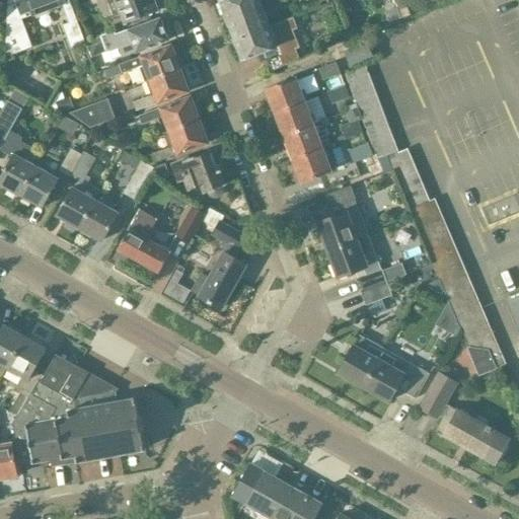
[(6,27),(5,57),(26,50),(16,20),(31,15),(26,0),(6,0),(7,7),(6,27)]
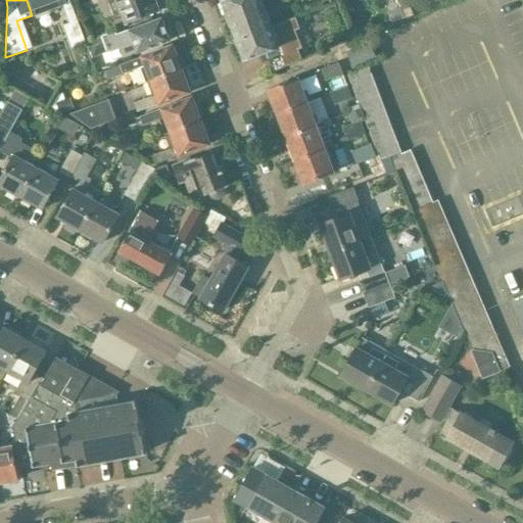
[(27,0),(32,15),(32,16),(33,17),(62,5),(70,2),(69,0),(27,0)]
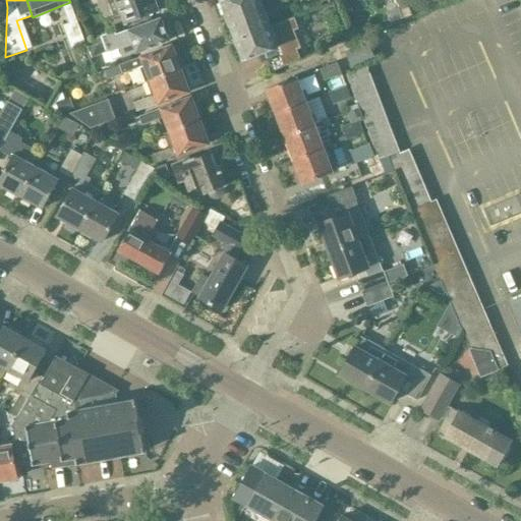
[(112,0),(108,2),(113,14),(121,11),(125,23),(159,11),(158,9),(161,6),(158,0),(112,0)]
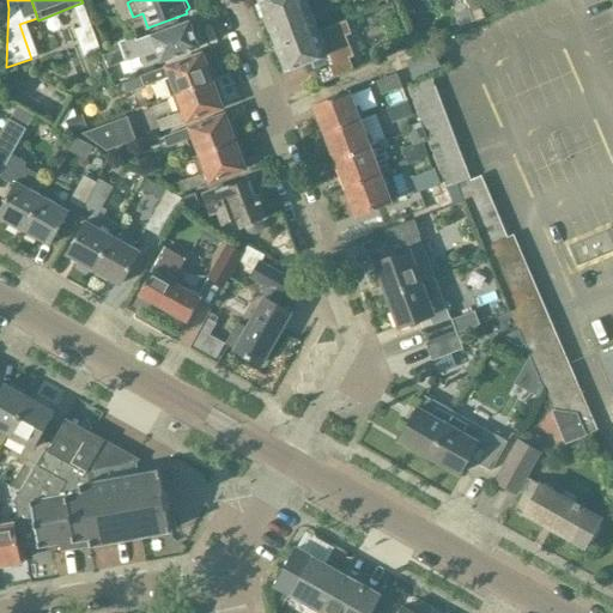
[(258,0),(267,23),(327,0),(258,0)]
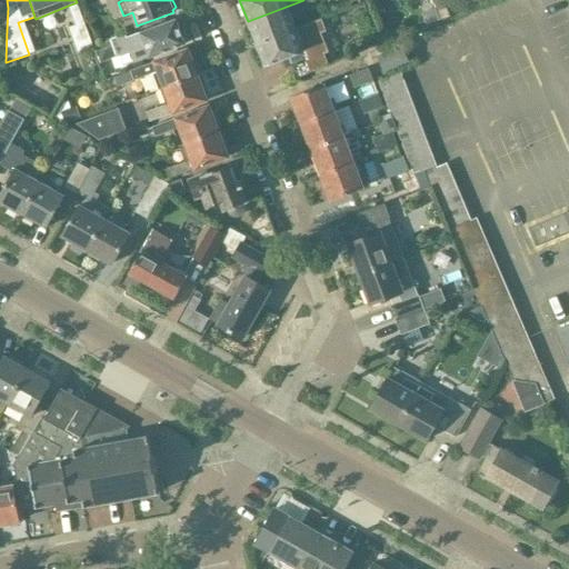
[(303,0),(248,21),(256,42),(295,28),(291,18),(310,11),(306,0),(303,0)]
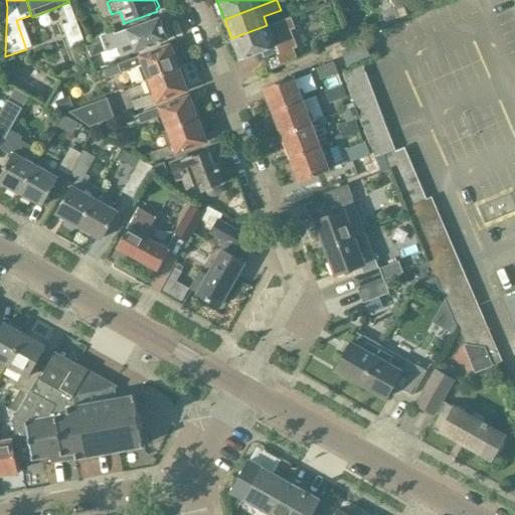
[(391,0),(394,10),(412,2),(411,0),(391,0)]
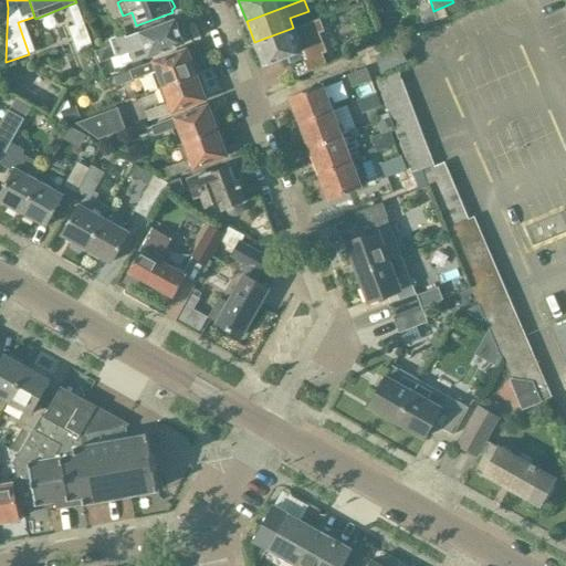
[(117,2),(107,6),(112,20),(123,16),(117,2)]
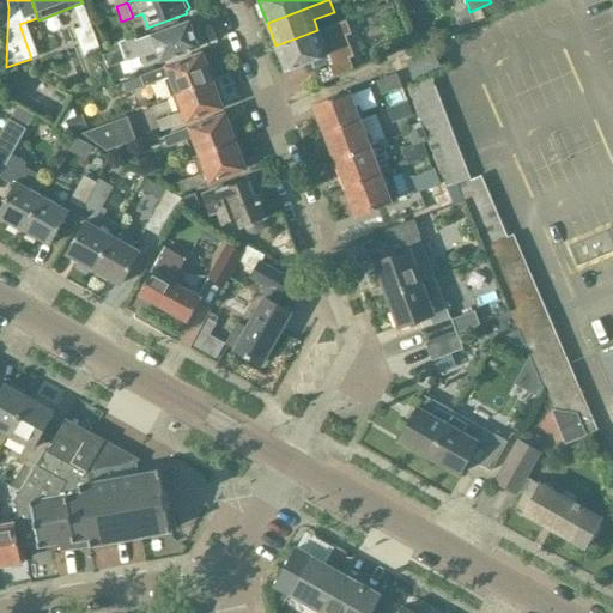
[(120,41),(126,61),(157,50),(161,60),(199,47),(198,43),(200,41),(198,31),(193,31),(189,20),(135,40),(135,36),(120,41)]
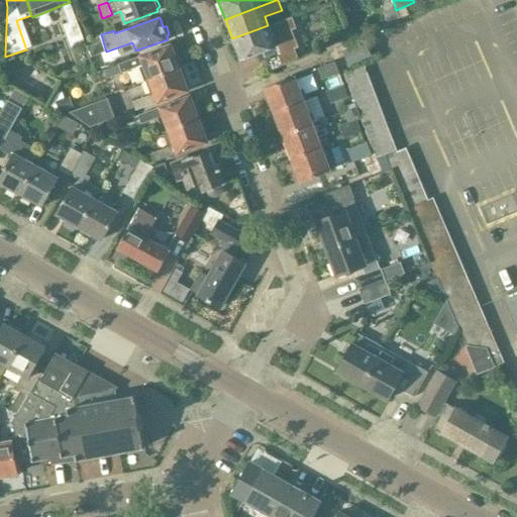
[(276,45),(275,45),(272,36),(295,28),(291,17),(268,25),(232,38),(240,59),(255,54),(260,62),(266,59),(270,70),(298,58),(293,45),(278,53),(276,45)]
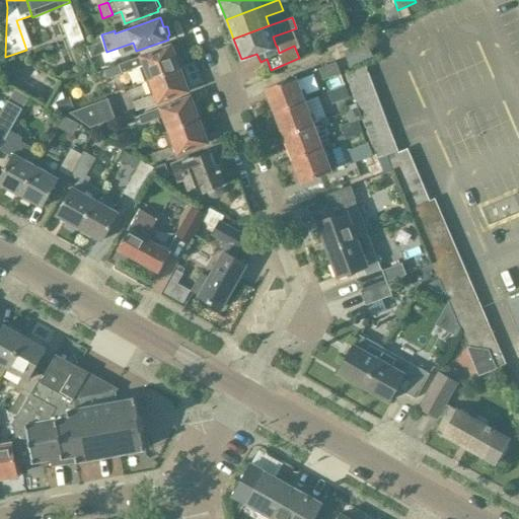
[(343,51),(349,65),(372,55),(366,41),(343,51)]
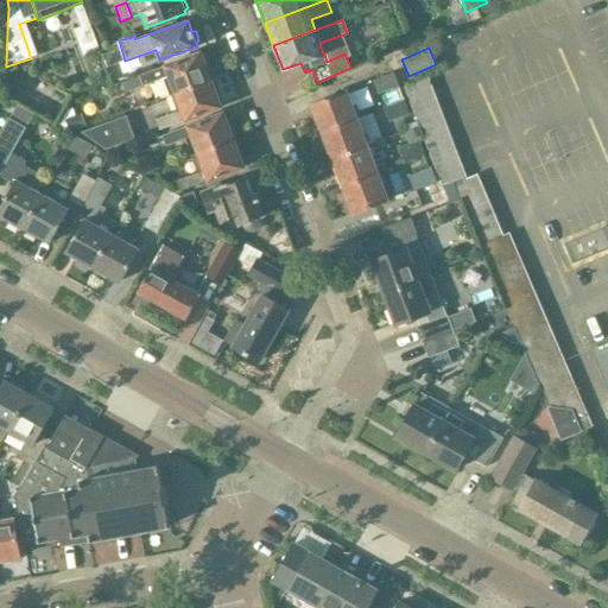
[(164,64),(139,74),(140,76),(143,84),(154,81),(160,97),(175,92),(210,78),(214,77),(208,62),(204,63),(201,54),(200,51),(164,64)]
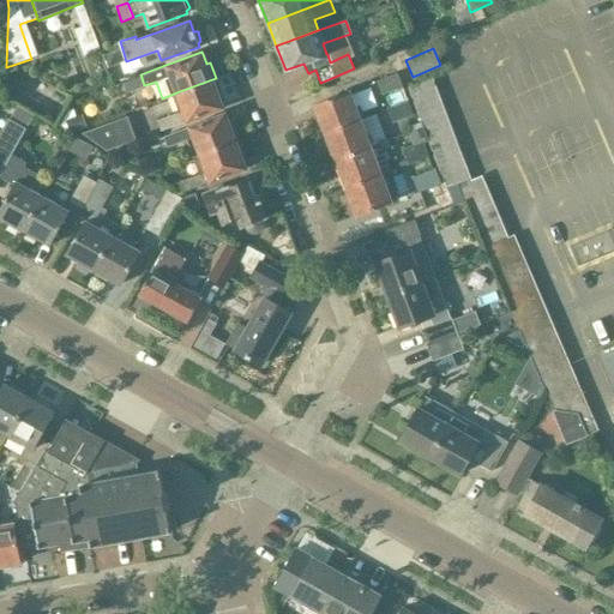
[(375,79),(380,95),(402,86),(396,71),(375,79)]
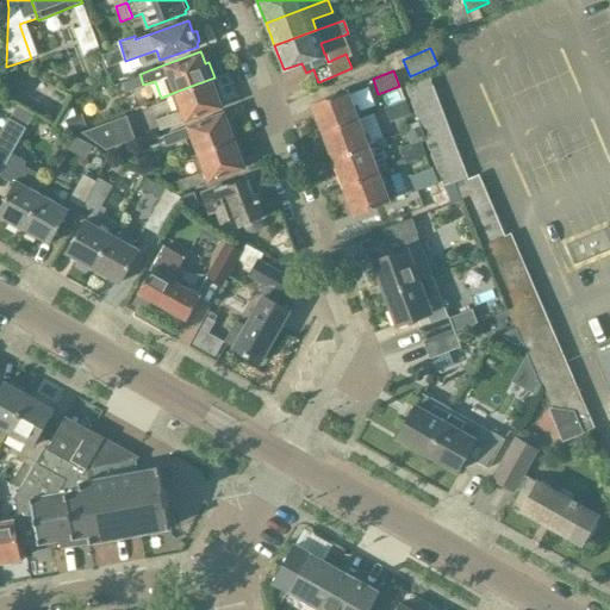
[(404,86),(406,89),(409,98),(434,89),(429,76),(404,86)]
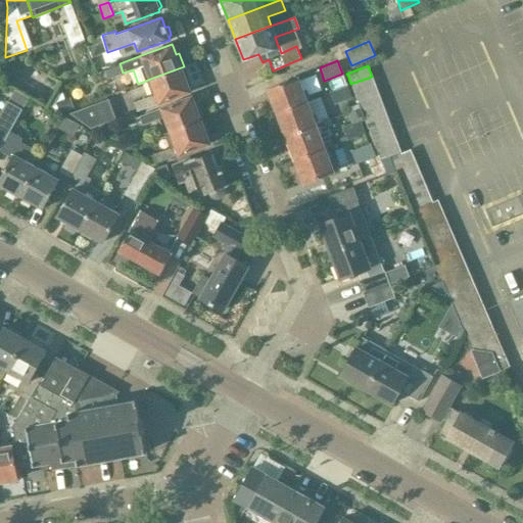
[(155,94),(134,102),(137,110),(159,102),(189,91),(185,81),(189,79),(184,66),(181,67),(150,79),(155,94)]
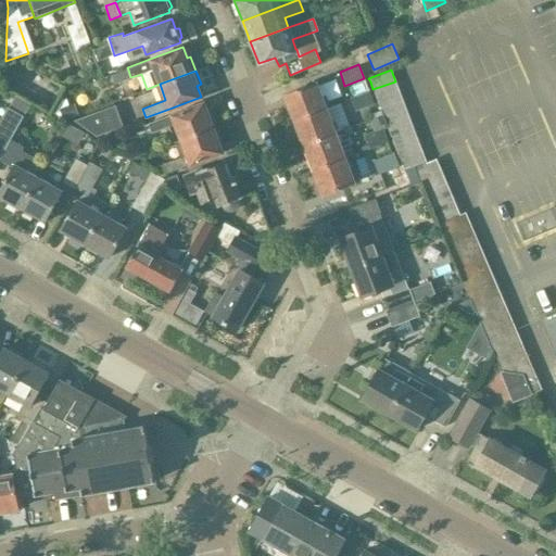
[(316,81),(283,95),(293,119),(326,106),(316,81)]
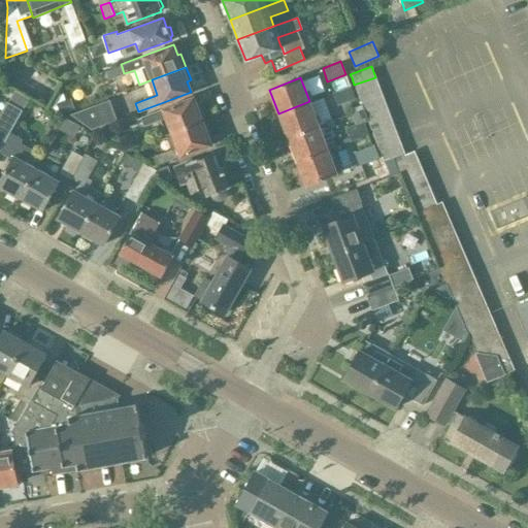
[(358,96),(380,88),(375,77),(354,85),(355,87),(358,96)]
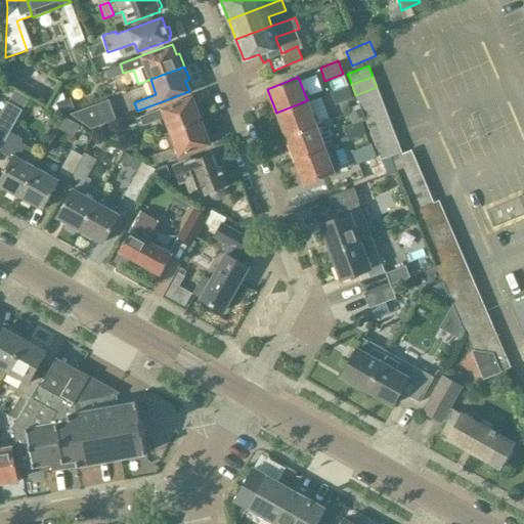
[(349,86),(330,93),(334,104),(335,105),(353,98),(349,86)]
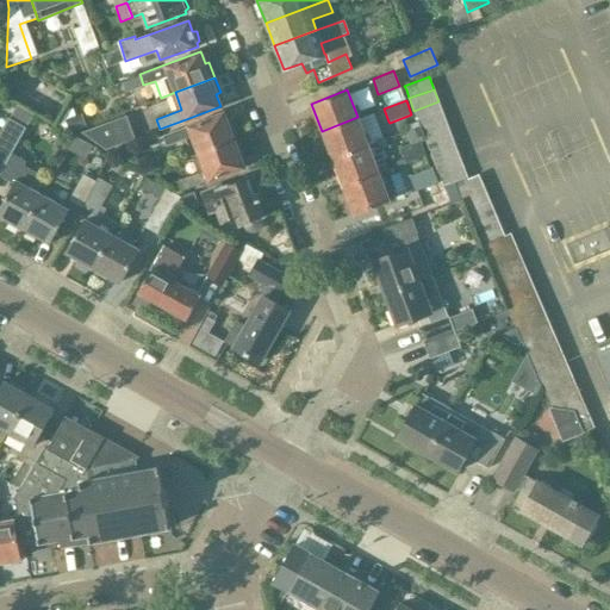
[(439,101),(414,111),(418,122),(419,123),(443,114),(439,101)]
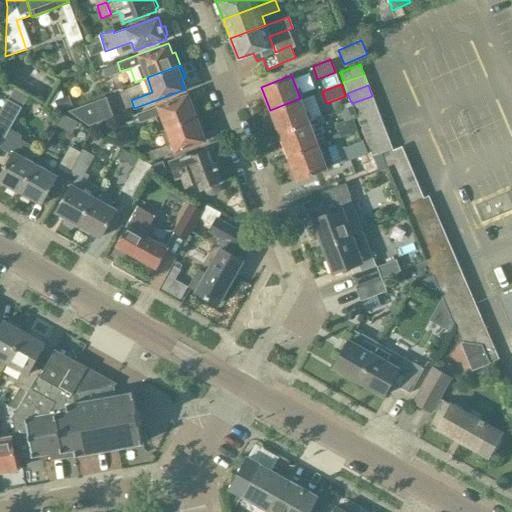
[(158,105),(137,113),(139,122),(156,116),(161,114),(166,128),(196,117),(200,116),(195,103),(191,104),(188,96),(187,94),(158,105)]
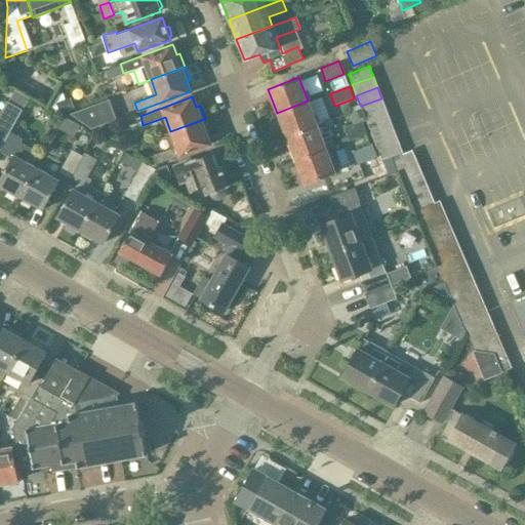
[(74,109),(70,97),(56,103),(59,114),(74,109)]
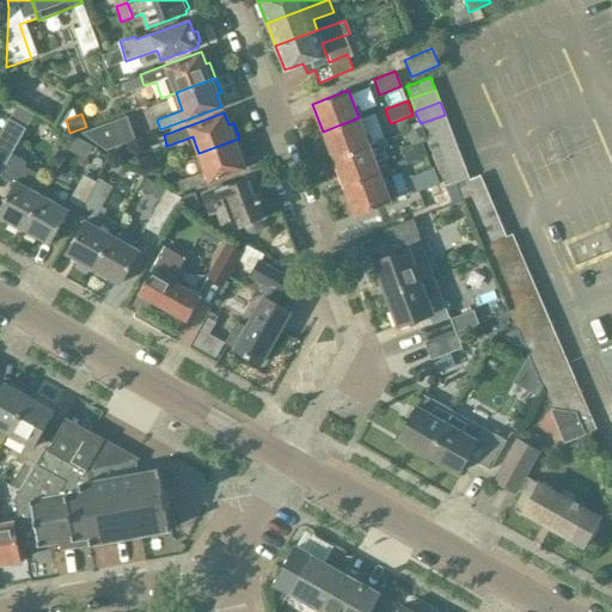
[(421,123),(424,136),(450,127),(445,115),(421,123)]
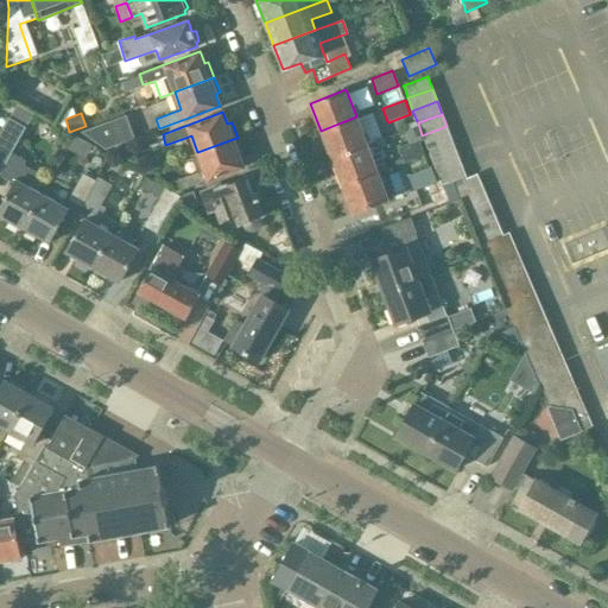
[(135,139),(126,115),(81,132),(106,149),(135,139)]
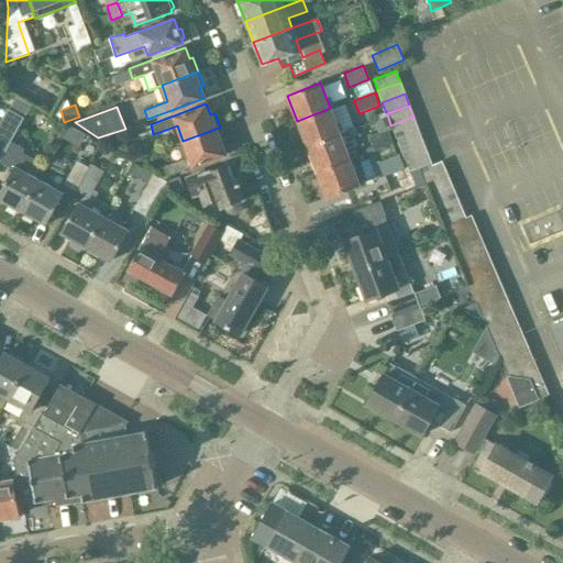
[(339,133),(330,108),(297,121),(307,146),(339,133)]
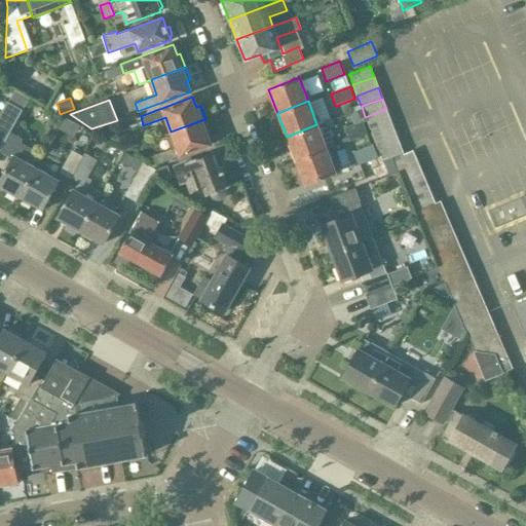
[(0,149),(9,133),(22,110),(8,103),(7,102),(0,114),(0,149)]
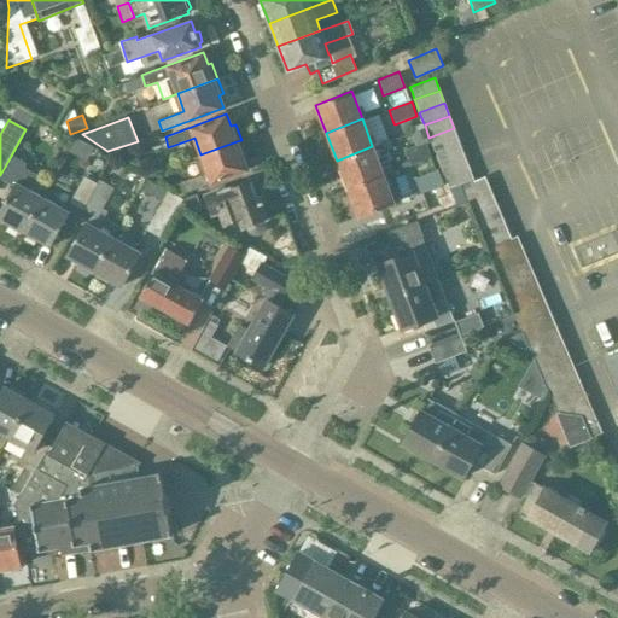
[(459,141),(454,128),(429,138),(433,150),(459,141)]
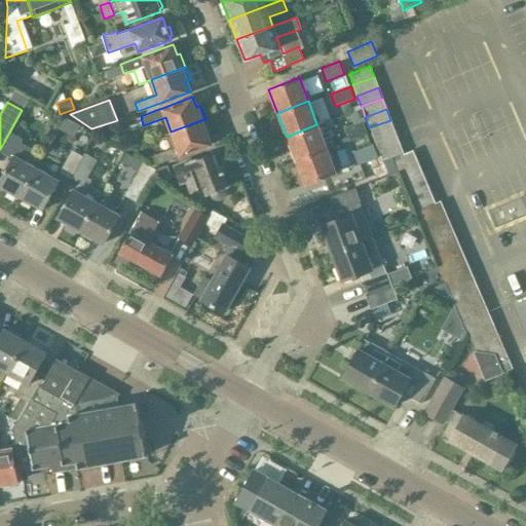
[(177,147),(154,155),(157,163),(180,155),(210,144),(205,134),(210,132),(205,119),(201,120),(171,132),(177,147)]
